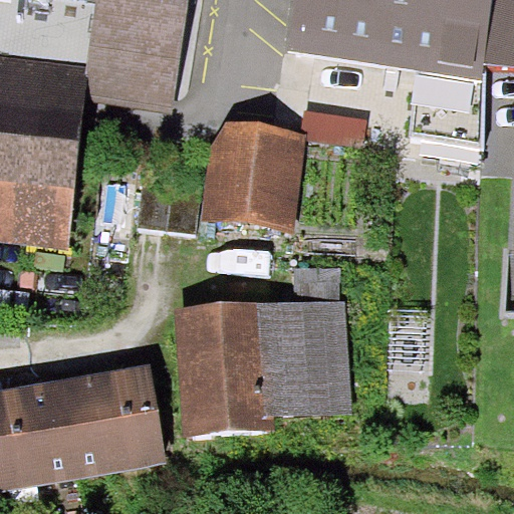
[(24,0),(99,12),(85,99),(176,114),(195,0),(24,0)]
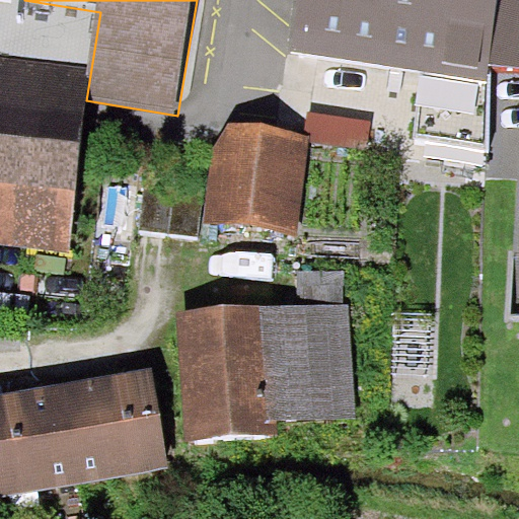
[(304,0),(298,49),(389,61),(495,74),(504,0),(304,0)]
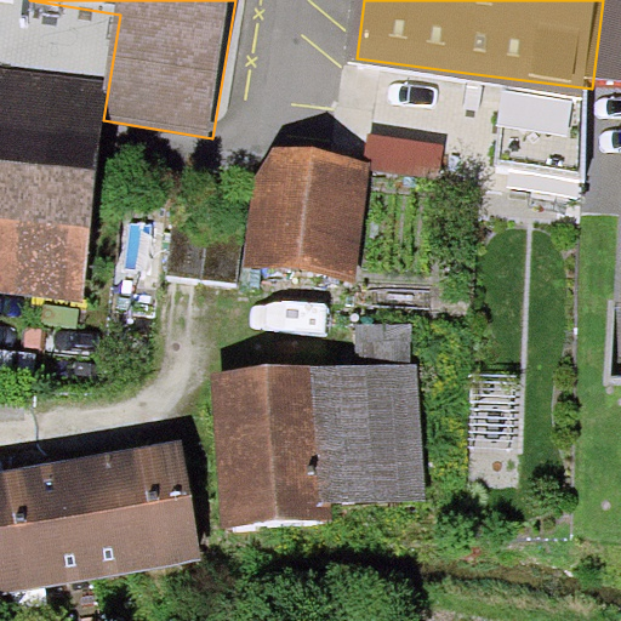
[(620,0),(603,0),(592,89),(620,91),(620,0)]
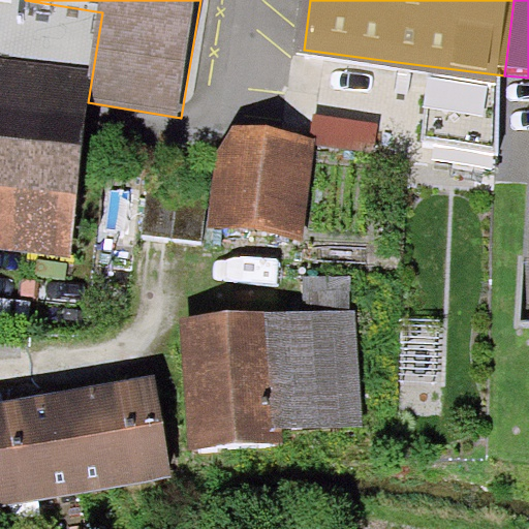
[(504,75),(397,62),(387,132),(496,146),(504,75)]
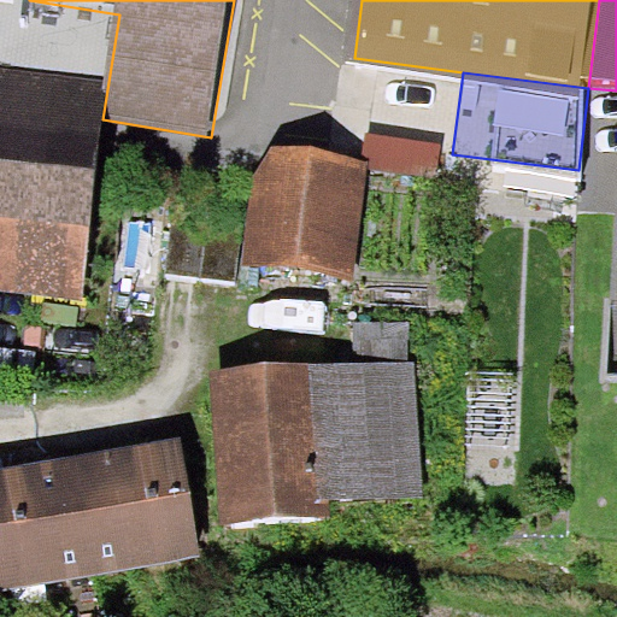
[(0,124),(0,291),(78,305),(109,144),(0,124)]
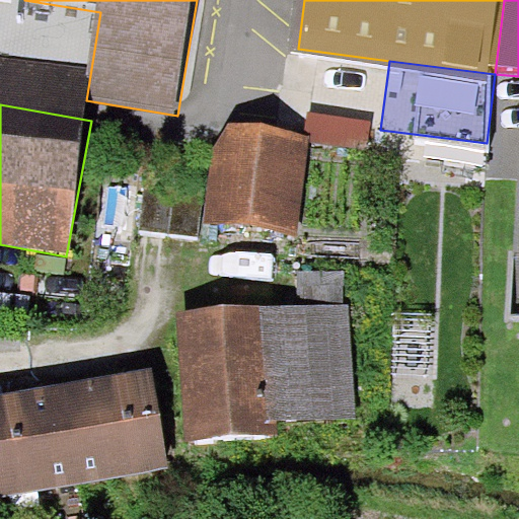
[(319,145),(376,151),(379,123),(322,117),(319,145)]
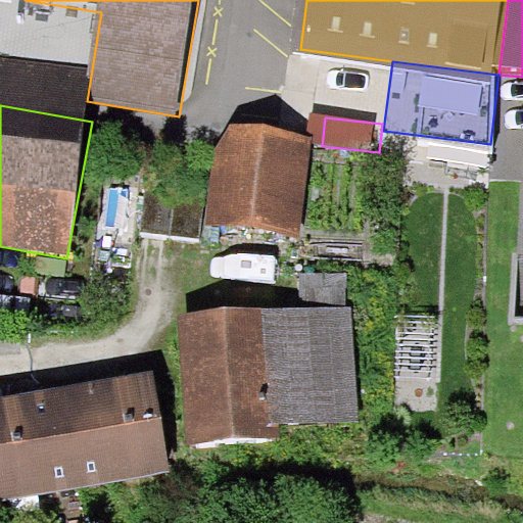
[(233,140),(225,226),(301,233),(310,146),(233,140)]
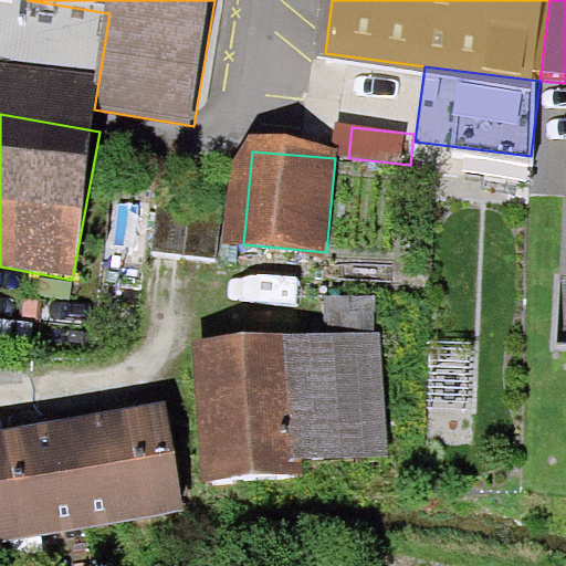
[(164,259),(231,257),(229,199),(163,200),(164,259)]
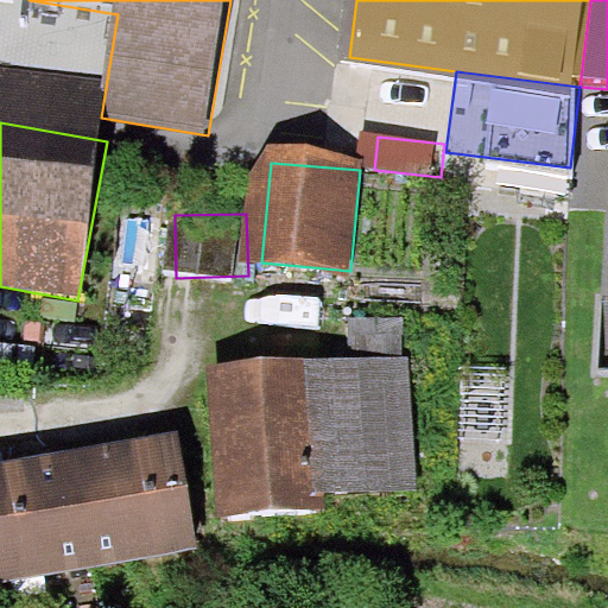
[(336,329),(340,368),(392,363),(388,324),(336,329)]
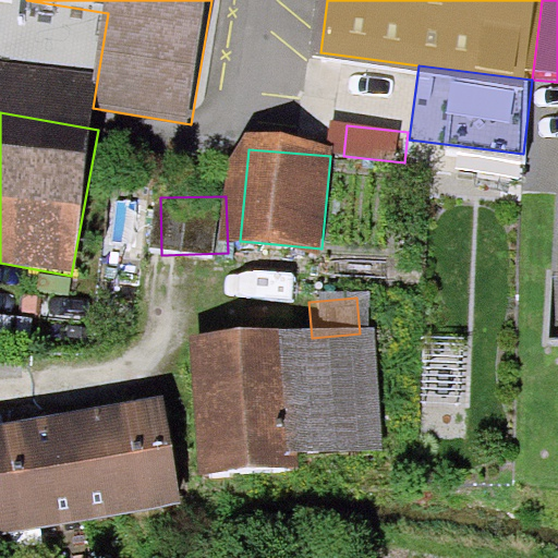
[(197,348),(209,480),(278,473),(276,445),(368,437),(360,334),(312,338),(197,348)]
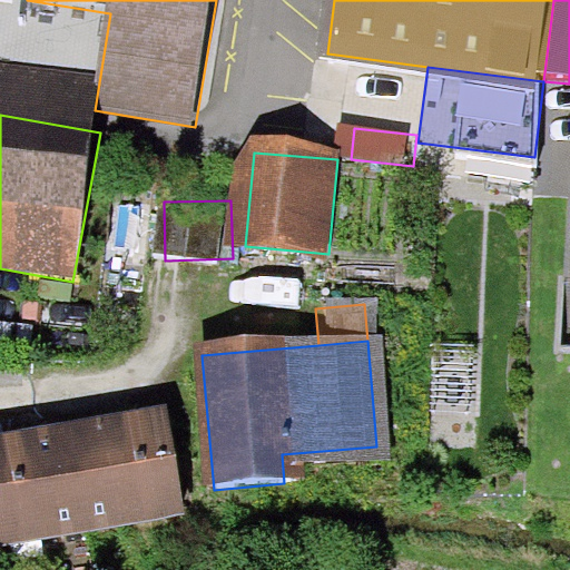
[(0,450),(0,546),(174,514),(157,422),(90,434),(60,440),(0,450)]
